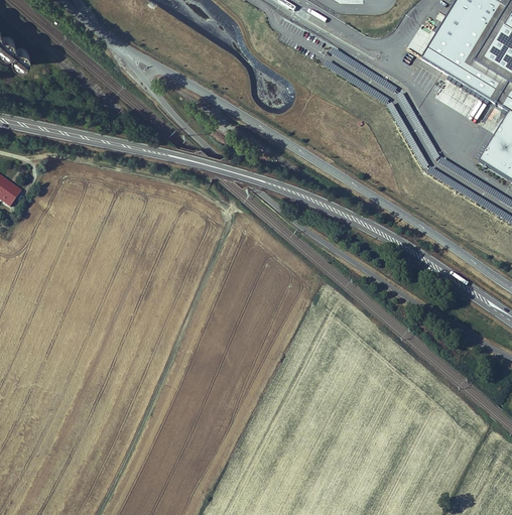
[(511,0),(457,0),(423,55),(511,111),(480,158),(511,177),(511,0)]
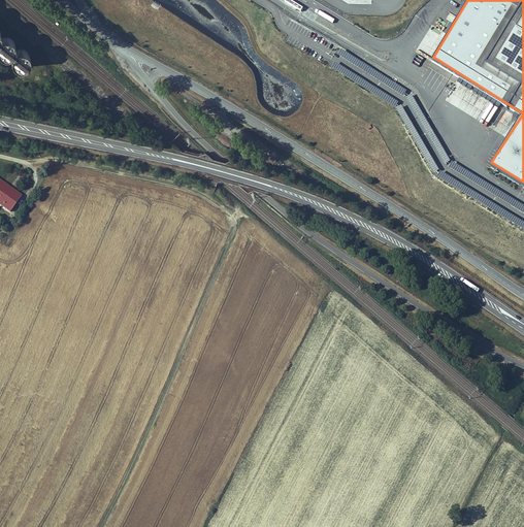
[(1,28),(0,28),(0,47),(1,47),(2,47),(3,47),(4,46),(9,40),(9,39),(9,38),(9,37),(9,35),(9,34),(8,33),(7,32),(6,31),(6,30),(5,30),(4,29),(3,29),(2,28),(1,28)]
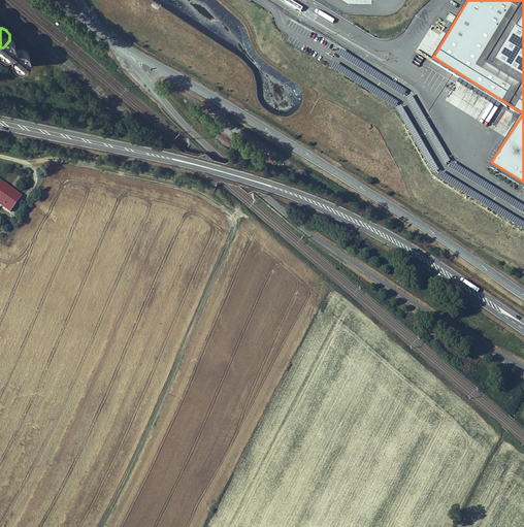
[(14,39),(13,39),(12,39),(11,39),(10,40),(9,40),(4,46),(4,47),(3,48),(3,50),(3,51),(4,52),(4,53),(4,54),(5,55),(5,56),(6,56),(7,57),(8,58),(9,58),(10,59),(11,59),(12,59),(13,59),(14,59),(15,59),(17,59),(18,58),(19,58),(23,52),(23,51),(23,50),(23,48),(23,47),(23,46),(23,45),(22,44),(22,43),(21,42),(20,42),(20,41),(19,41),(18,40),(17,40),(15,40),(14,39)]
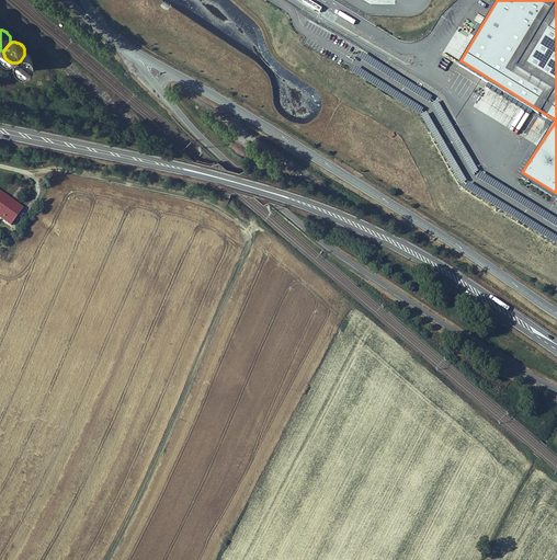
[(29,75),(30,75),(31,75),(31,73),(33,73),(34,73),(34,72),(35,72),(36,71),(37,71),(38,69),(40,68),(40,67),(40,65),(40,64),(40,63),(40,61),(38,60),(37,59),(32,55),(32,54),(31,54),(30,54),(29,54),(27,54),(26,54),(25,54),(25,55),(24,55),(20,61),(20,63),(19,64),(19,65),(20,66),(20,67),(20,68),(21,69),(22,70),(22,71),(23,72),(24,72),(25,73),(26,73),(29,75)]
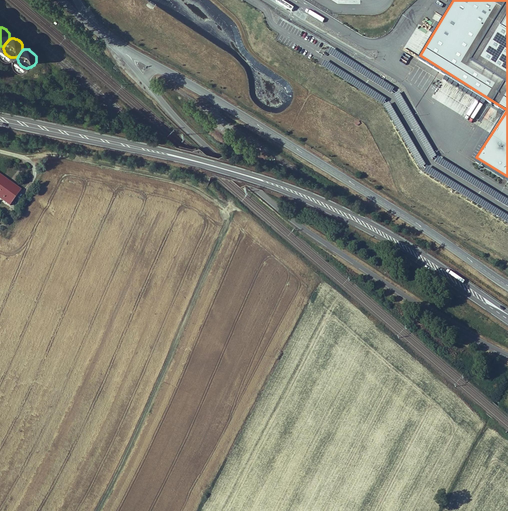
[(440,90),(435,97),(451,108),(457,108),(461,103),(459,101),(461,98),(461,92),(448,90),(458,97),(456,97),(456,100),(452,98),(452,95),(449,95),(442,90),(440,90)]
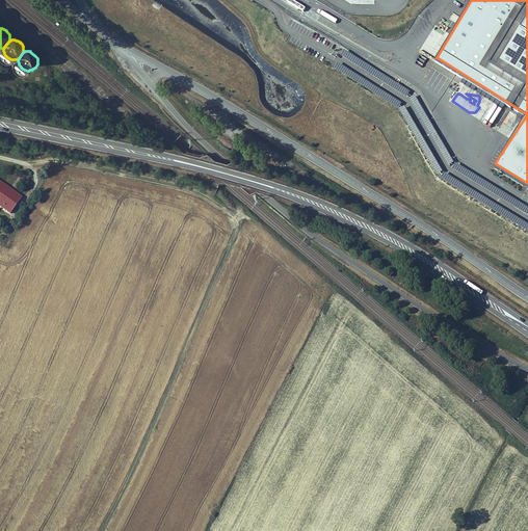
[(21,209),(25,203),(0,184),(0,208),(15,218),(16,216),(18,213),(21,209)]
